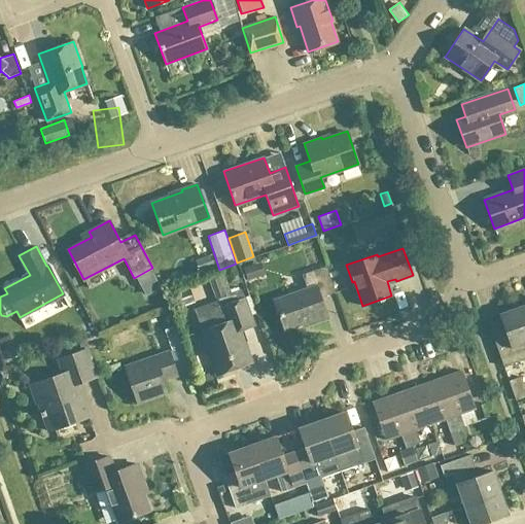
[(265,275),(260,262),(243,268),(247,281),(265,275)]
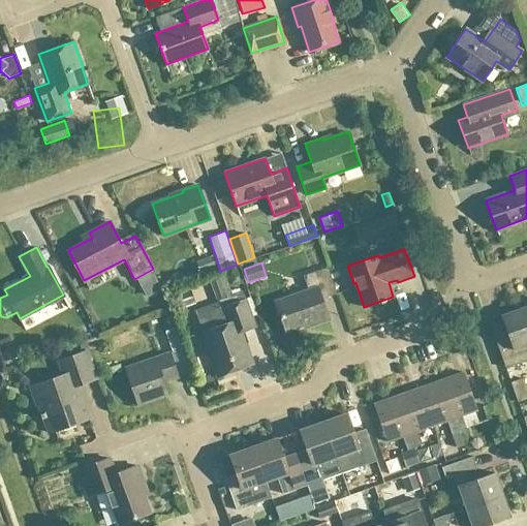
[(327,267),(303,275),(308,289),(275,302),(285,331),(310,321),(311,325),(329,318),(321,299),(336,292),(327,267)]
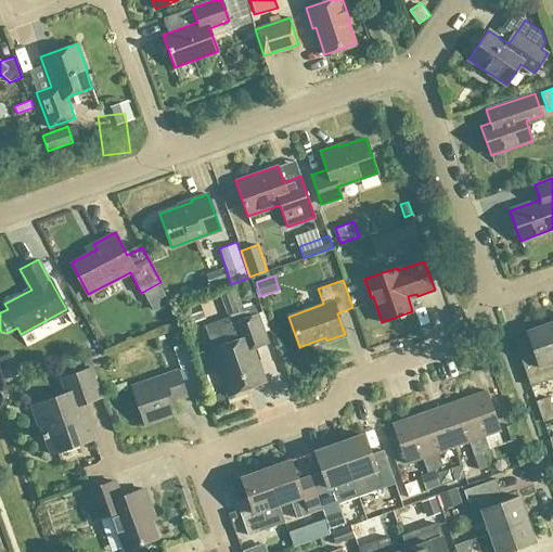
[(230,316),(205,324),(213,347),(211,348),(228,395),(266,381),(254,349),(268,344),(257,312),(254,304),(243,307),(236,286),(222,292),(229,312),(230,316)]
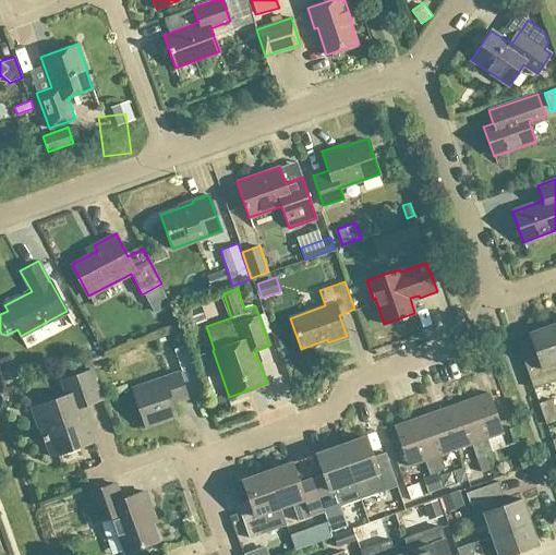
[(555,338),(551,324),(529,333),(530,336),(517,341),(533,387),(555,379),(555,338)]
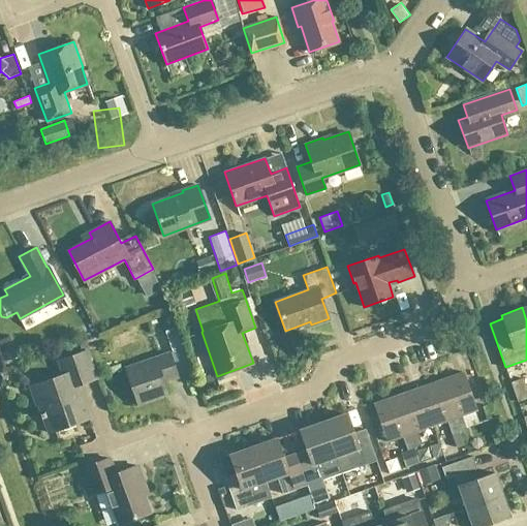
[(165,343),(168,353),(125,369),(137,403),(167,393),(163,380),(177,375),(177,374),(192,369),(182,338),(182,337),(178,325),(171,328),(175,340),(165,343)]
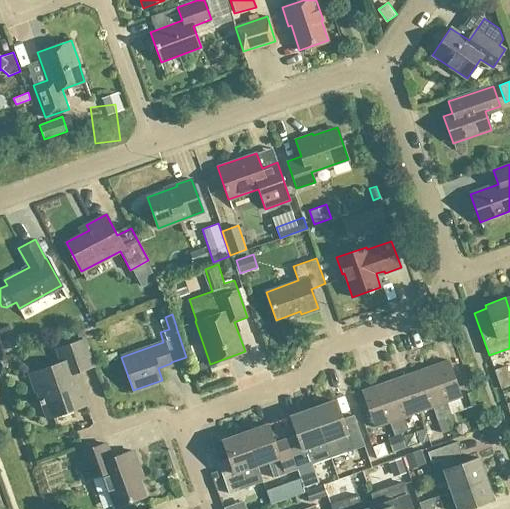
[(62,362),(29,374),(35,392),(37,391),(47,419),(86,405),(75,372),(92,366),(83,339),(57,348),(62,362)]
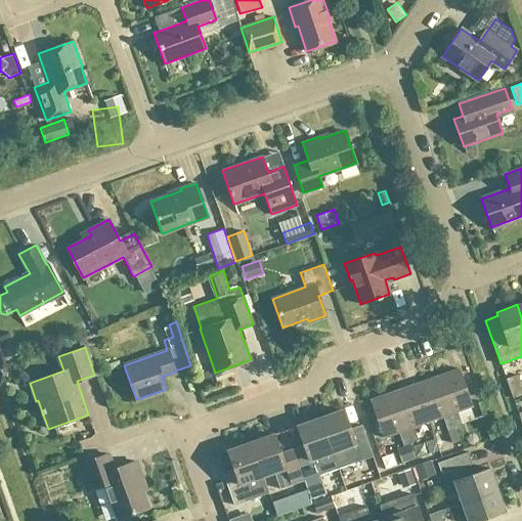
[(437,376),(454,427),(462,424),(458,410),(473,405),(460,367),(437,376)]
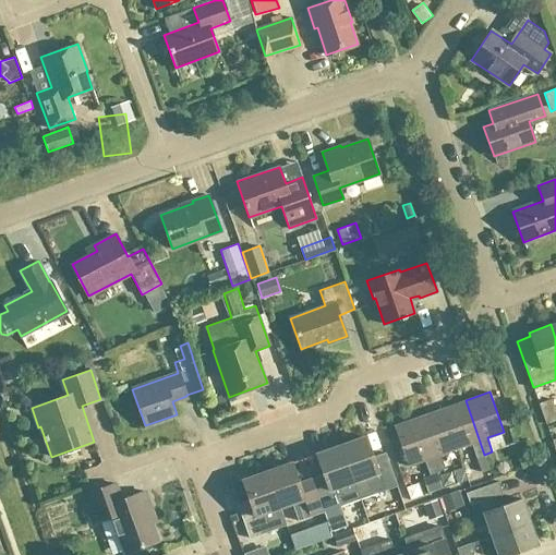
[(555,409),(552,398),(538,403),(545,424),(555,420),(555,409)]
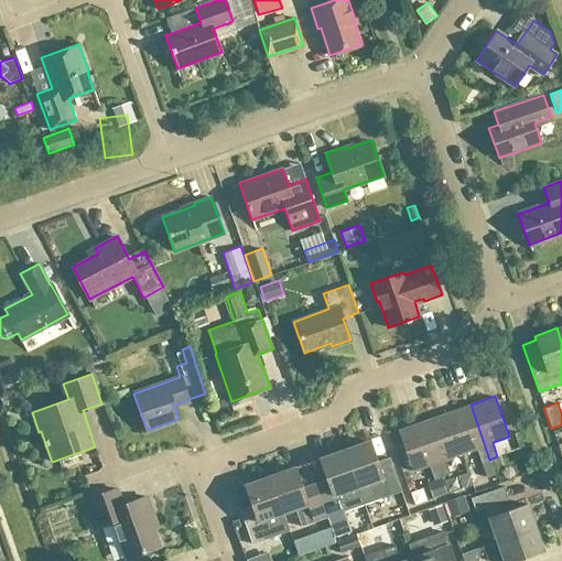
[(471,405),(446,413),(461,454),(476,449),(482,463),(489,460),(471,405)]
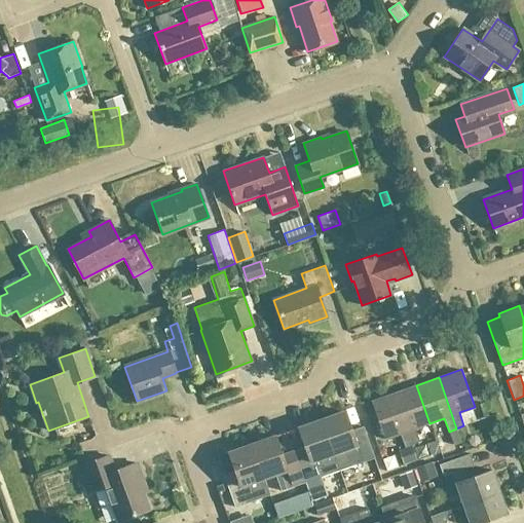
[(429,423),(416,385),(395,394),(412,444),(419,442),(415,428),(429,423)]
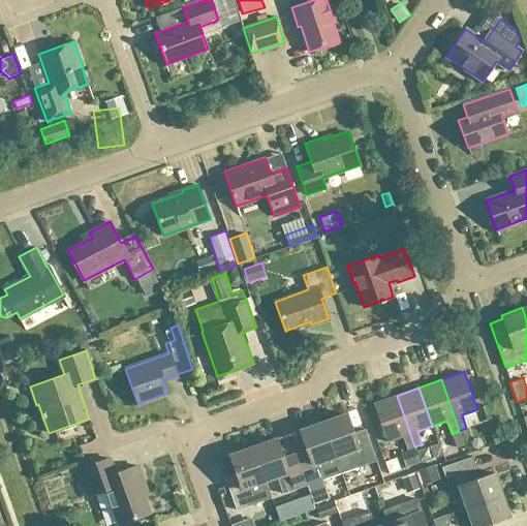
[(414,446),(397,396),(374,404),(388,441),(402,436),(407,450),(414,446)]
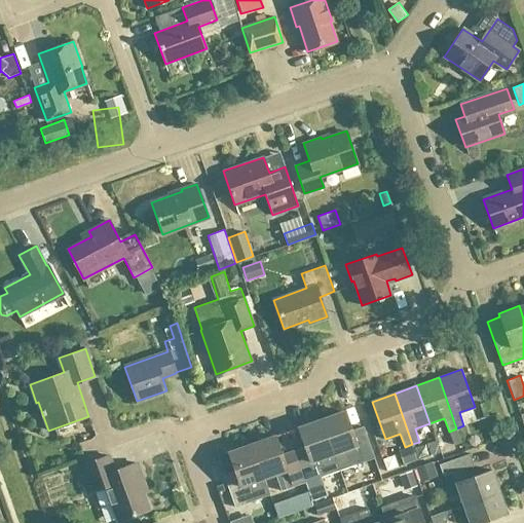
[(344,411),(322,419),(340,470),(374,457),(365,431),(353,435),(344,411)]
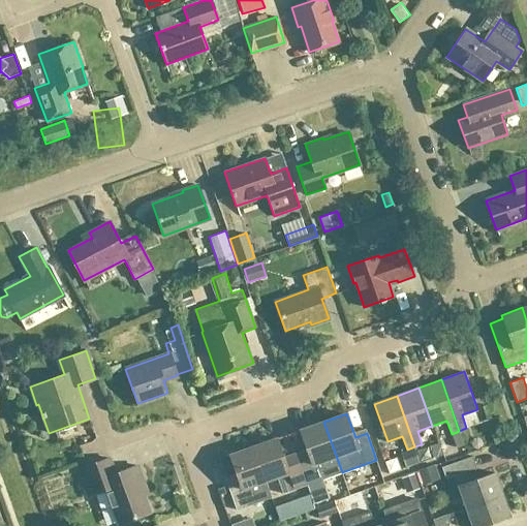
[(486,420),(478,422),(482,431),(490,429),(486,420)]
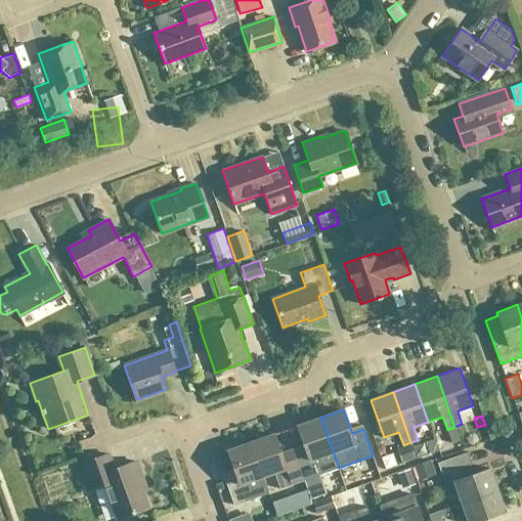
[(306,449),(294,453),(304,480),(339,468),(320,418),(297,426),(306,449)]
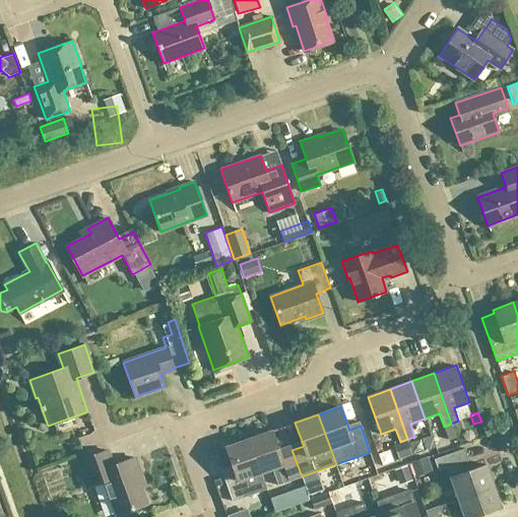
[(272,431),(249,439),(261,472),(272,468),(277,486),(302,476),(292,450),(290,445),(278,449),(272,431)]
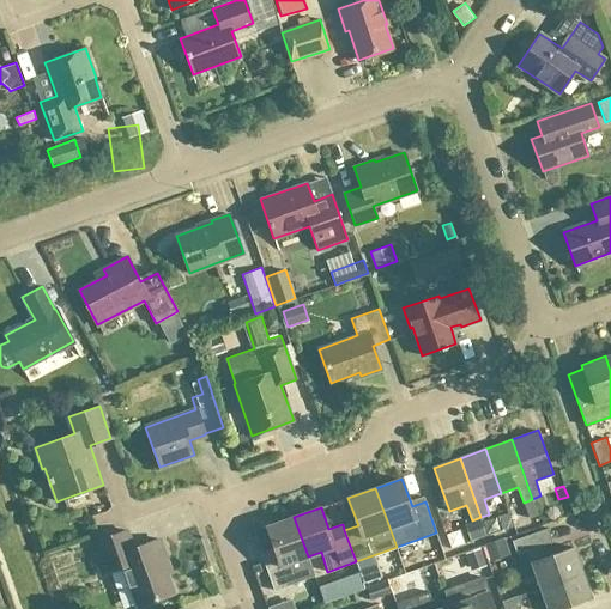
[(308,556),(294,517),(267,527),(277,554),(262,559),(273,591),(302,580),(295,561),(308,556)]
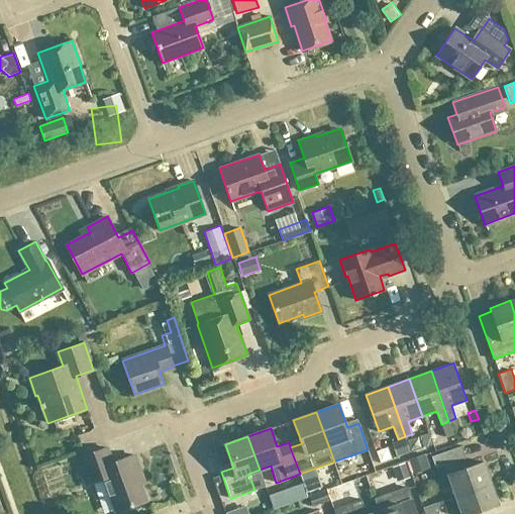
[(398,439),(392,441),(398,455),(410,450),(405,436),(398,439)]
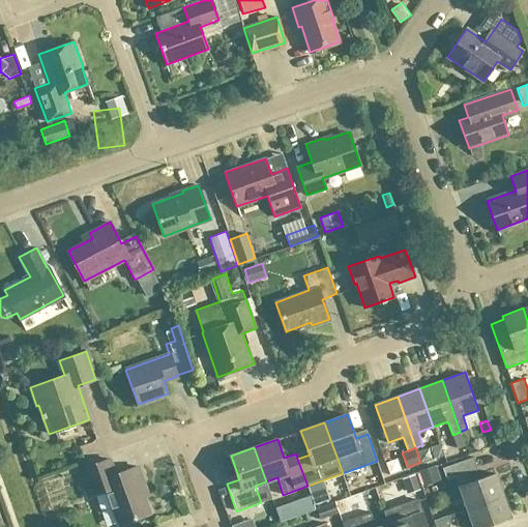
[(466,507),(503,494),(496,473),(469,482),(466,473),(477,469),(473,457),(442,468),(446,480),(456,477),(466,507)]
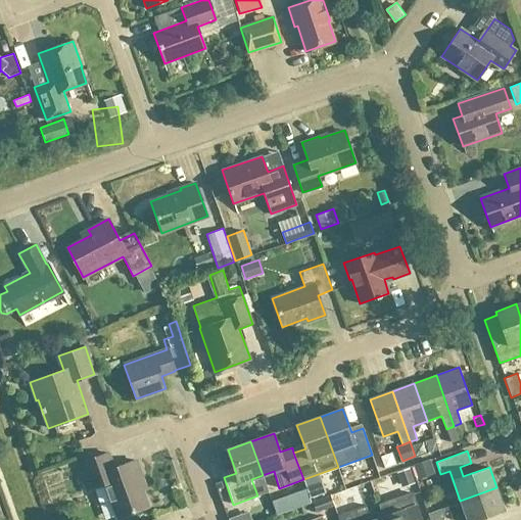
[(108,453),(78,464),(88,490),(105,484),(117,517),(148,506),(142,490),(146,488),(136,460),(113,468),(108,453)]
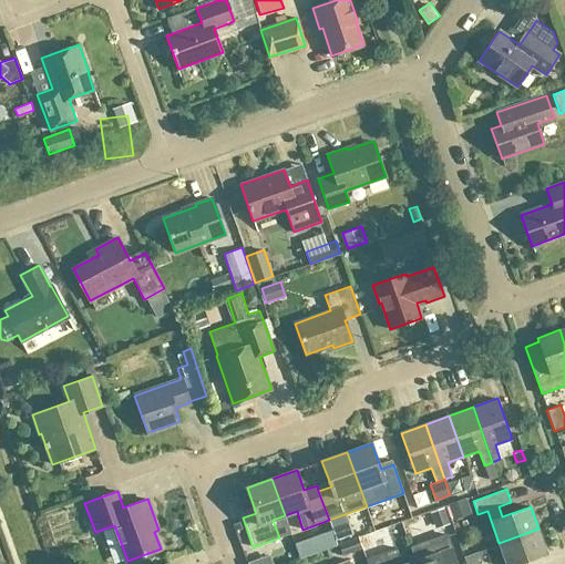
[(466,498),(449,504),(453,519),(472,512),(466,498)]
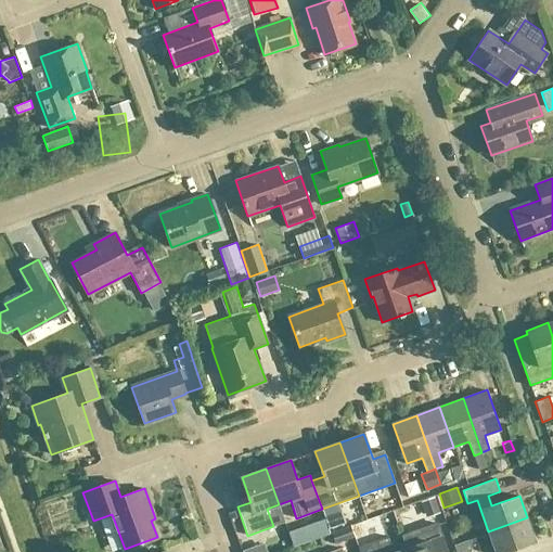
[(435,497),(422,501),(427,516),(440,512),(435,497)]
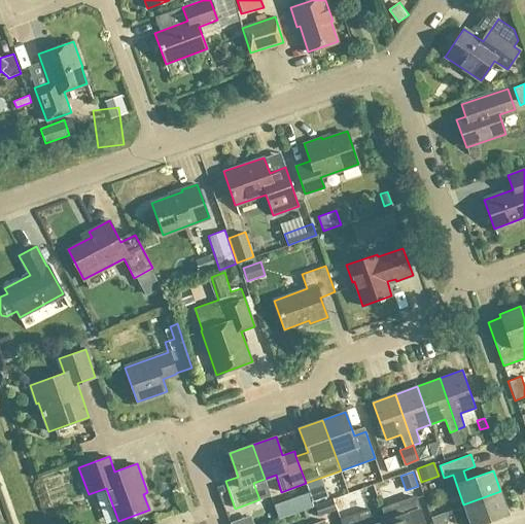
[(500,491),(463,504),(469,523),(482,523),(509,514),(500,491)]
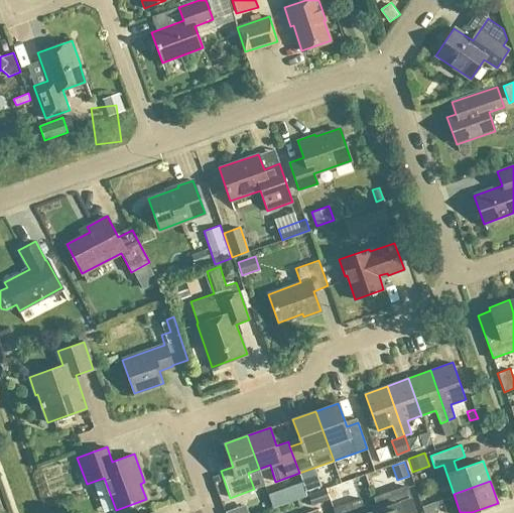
[(376,510),(377,512),(402,512),(403,512),(414,509),(406,486),(384,494),(388,506),(376,510)]
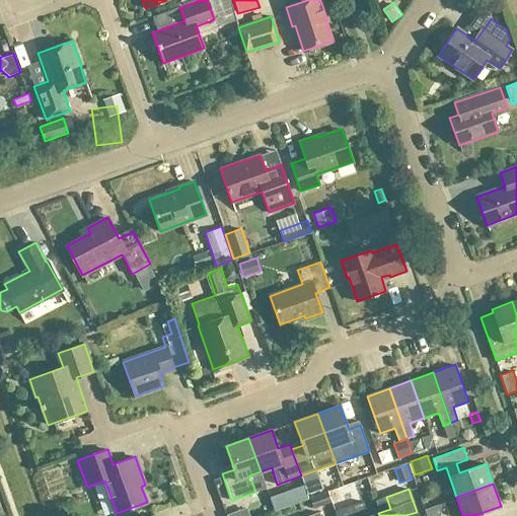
[(330,503),(326,492),(311,497),(314,508),(330,503)]
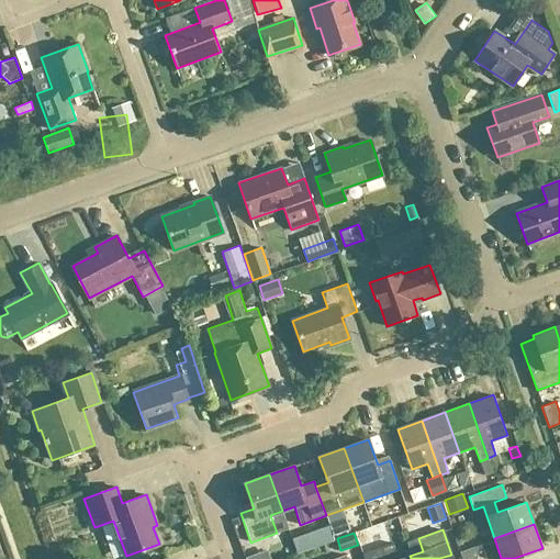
[(411,558),(410,556),(401,558),(398,558),(393,543),(362,554),(364,558),(411,558)]
